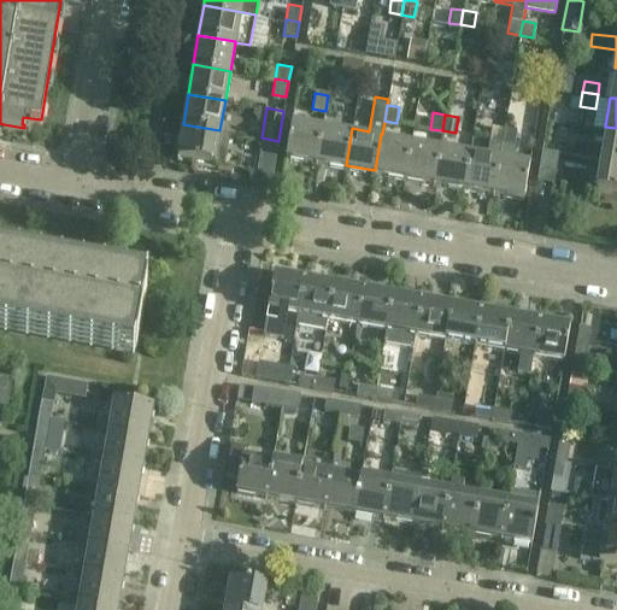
[(286,154),(316,160),(322,123),(292,118),(286,154)]
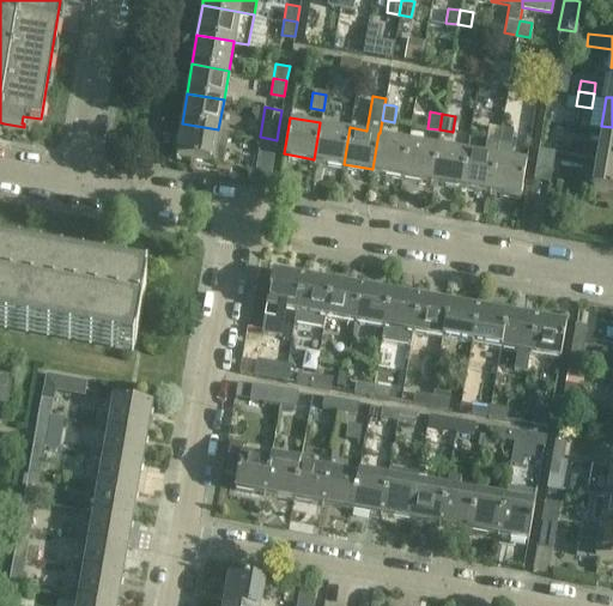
[(320,122),(314,159),(344,164),(350,127),(320,122)]
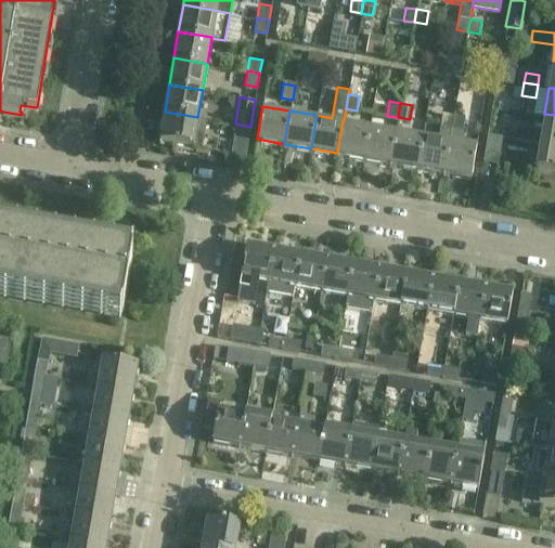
[(442,111),(439,125),(451,127),(453,113),(442,111)]
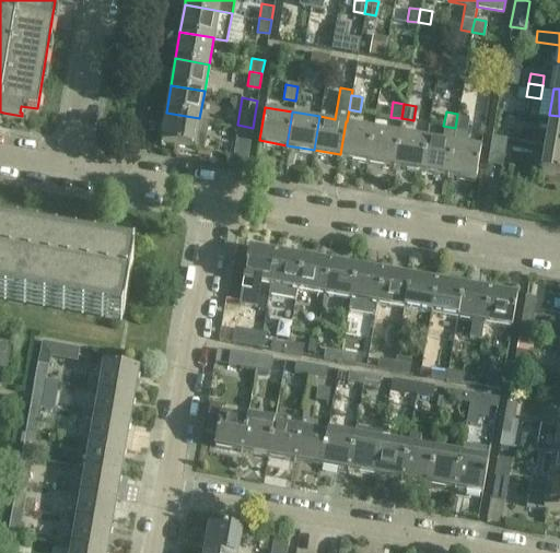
[(166,113),(161,140),(195,146),(197,129),(206,131),(208,120),(199,118),(166,113)]
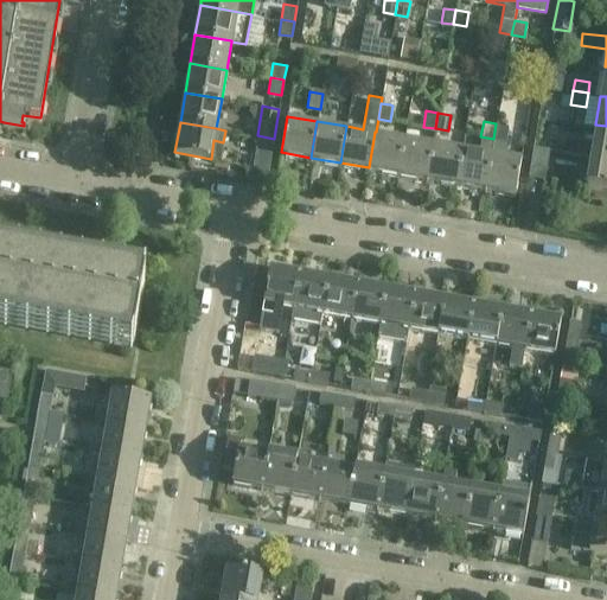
[(496,123),(493,139),(505,141),(509,126),(496,123)]
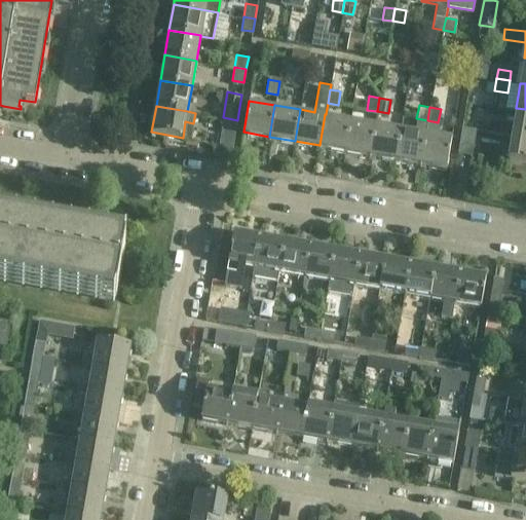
[(525,109),(516,108),(514,122),(489,118),(487,130),(512,135),(512,133),(525,135),(525,109)]
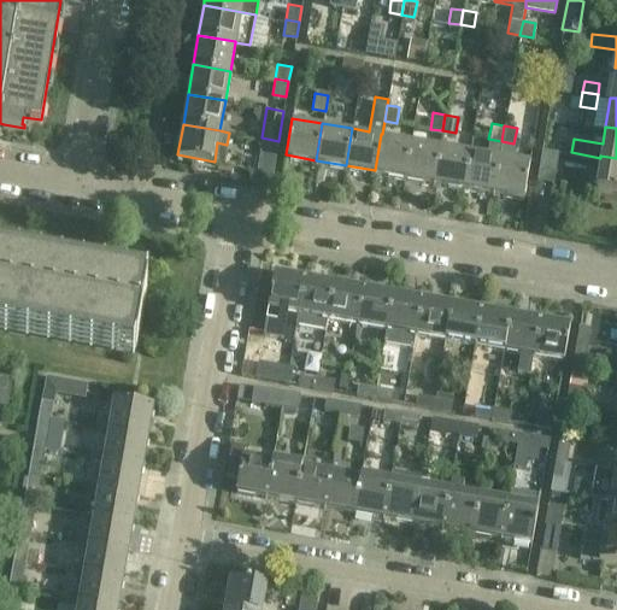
[(410,139),(382,134),(381,134),(375,170),(404,176),(410,139)]
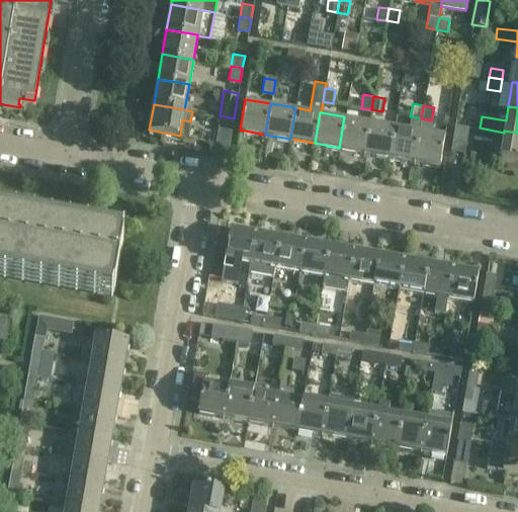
[(234,118),(220,115),(216,141),(229,144),(234,118)]
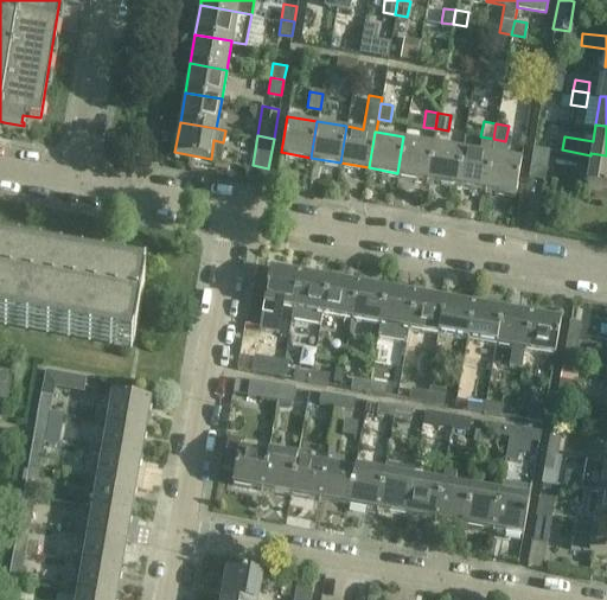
[(433,141),(403,136),(397,173),(427,178),(433,141)]
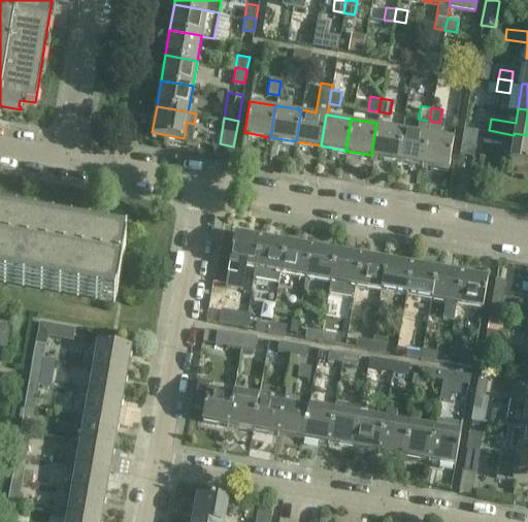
[(401,127),(396,159),(422,163),(427,132),(429,121),(418,119),(416,130),(401,127)]
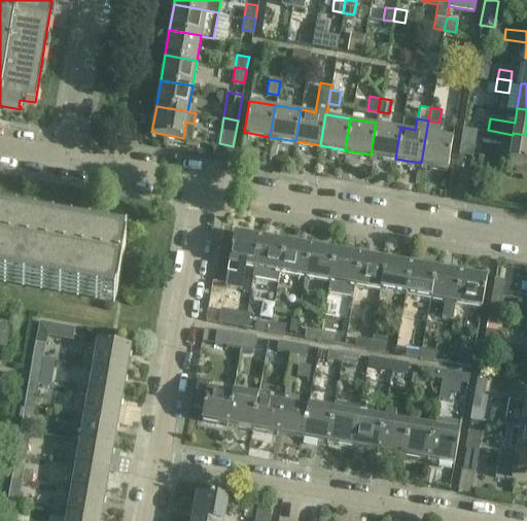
[(400,127),(376,123),(371,154),(395,159),(400,127)]
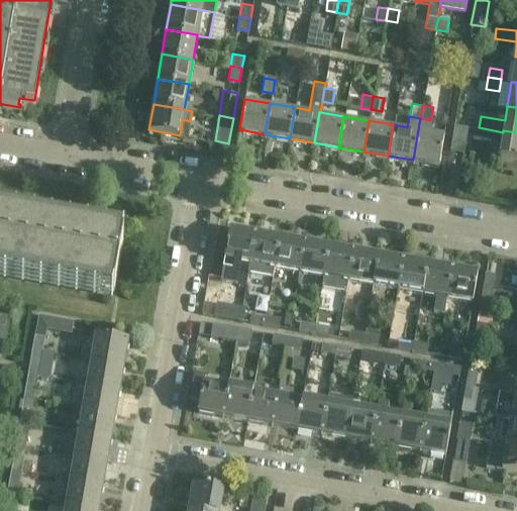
[(469,125),(454,122),(449,148),(463,150),(469,125)]
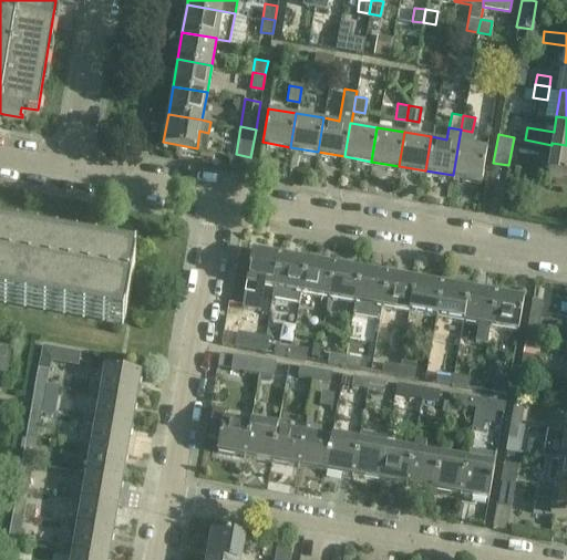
[(487,146),(459,142),(453,175),(481,180),(487,146)]
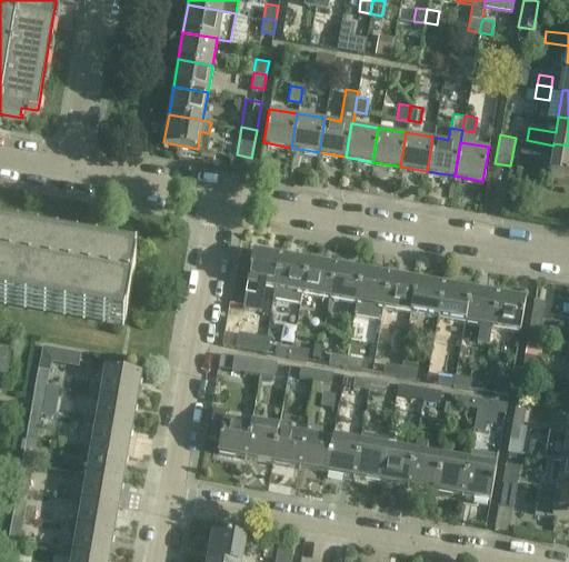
[(568,176),(568,146),(553,143),(553,146),(549,172),(568,176)]
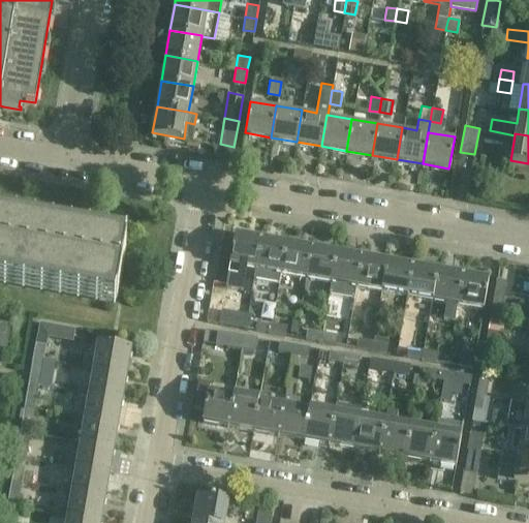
[(0,274),(116,295),(125,242),(0,220),(0,274)]
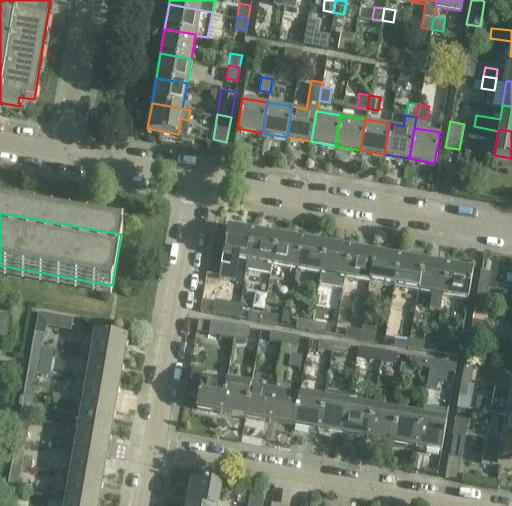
[(239,257),(247,258),(252,229),(227,224),(218,274),(235,277),(239,257)]
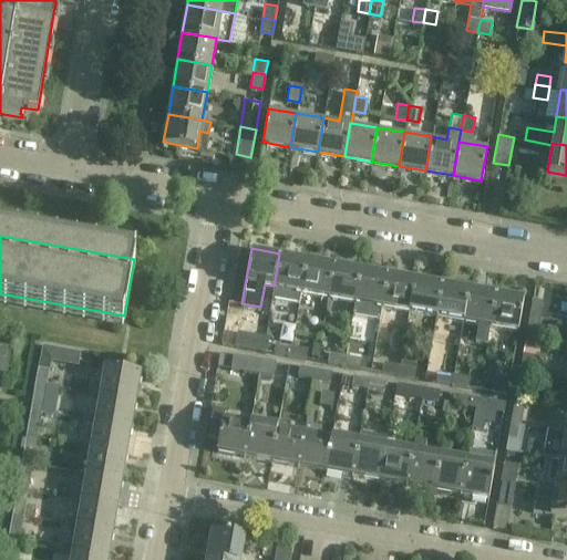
[(274,286),(272,296),(299,300),(301,290),(307,258),(279,253),(274,286)]
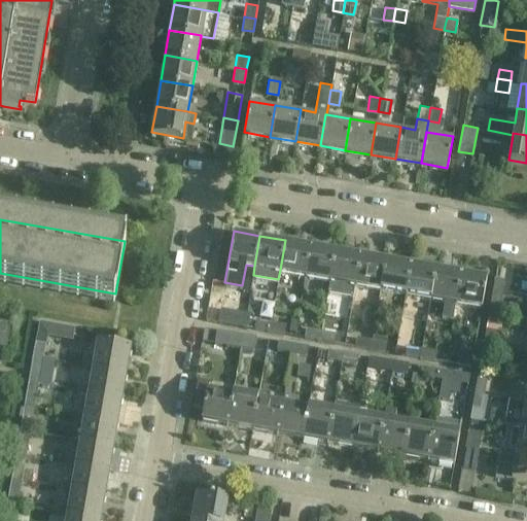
[(310,244),(285,240),(280,270),(305,275),(310,244)]
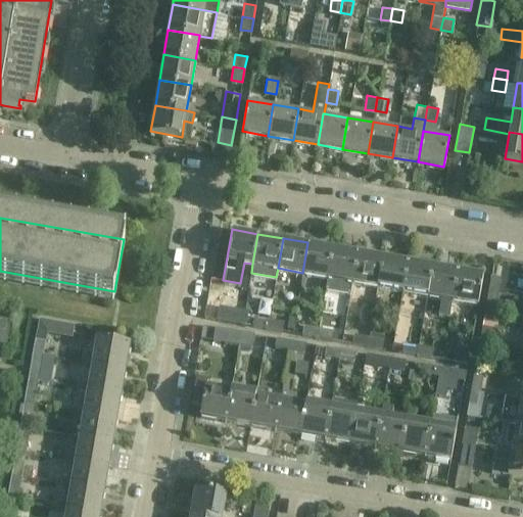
[(333,247),(307,242),(302,273),(328,277),(333,247)]
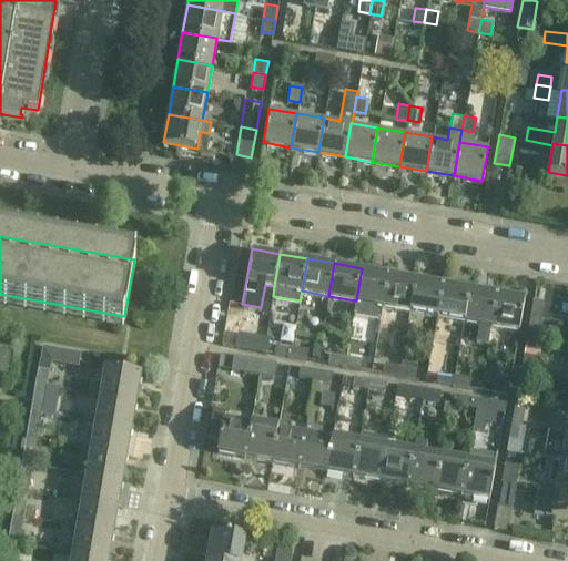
[(356,301),(354,313),(381,317),(383,305),(388,273),(362,268),(356,301)]
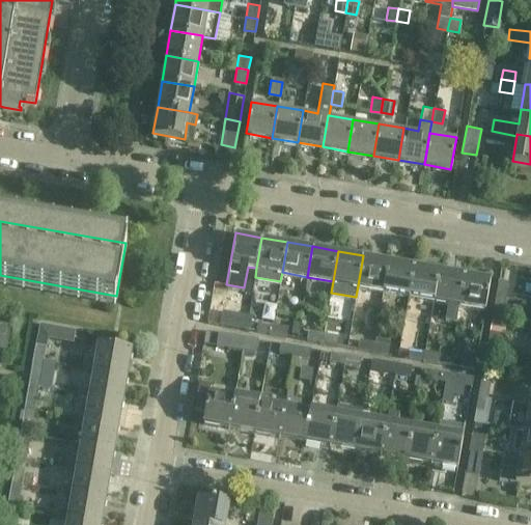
[(388,259),(363,255),(358,285),(383,291),(388,259)]
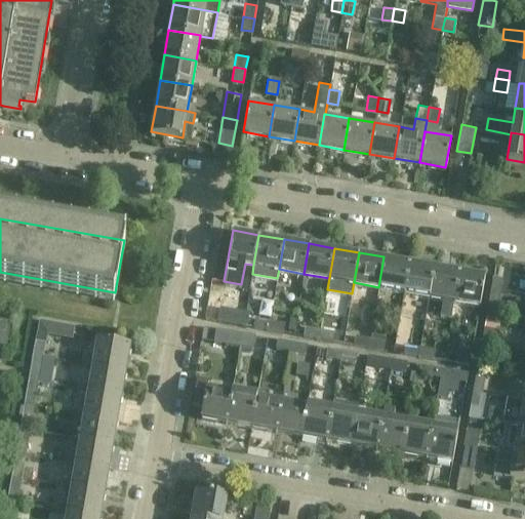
[(408,261),(384,256),(378,287),(403,291),(408,261)]
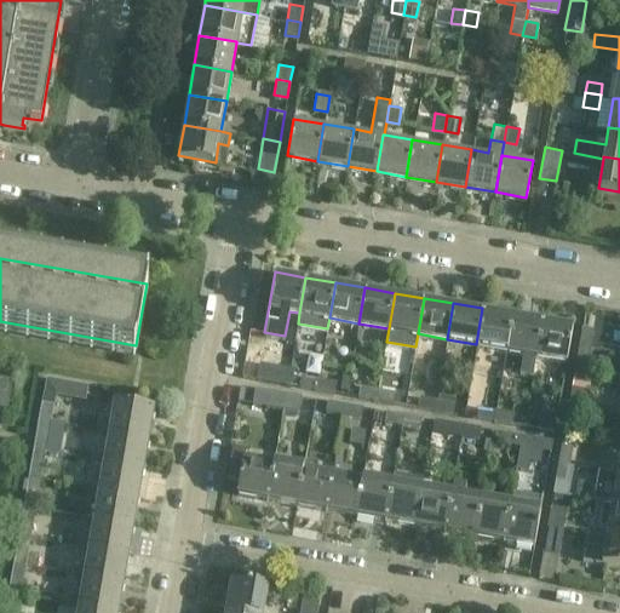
[(482,308),(476,344),(506,349),(512,314),(514,307),(497,303),(495,310),(482,308)]
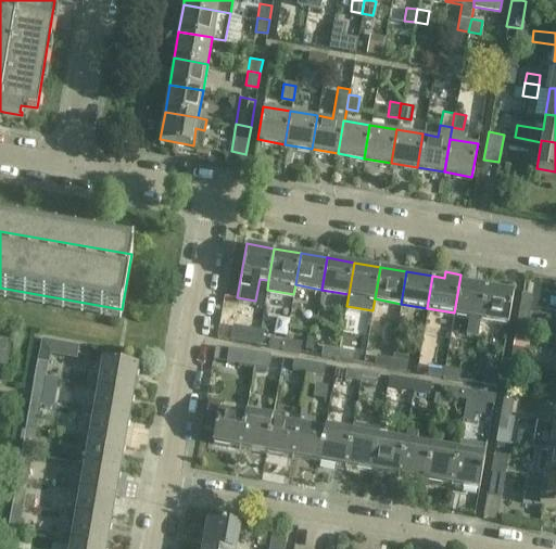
[(459,281),(454,313),(468,316),(465,332),(477,334),(480,318),(485,285),(459,281)]
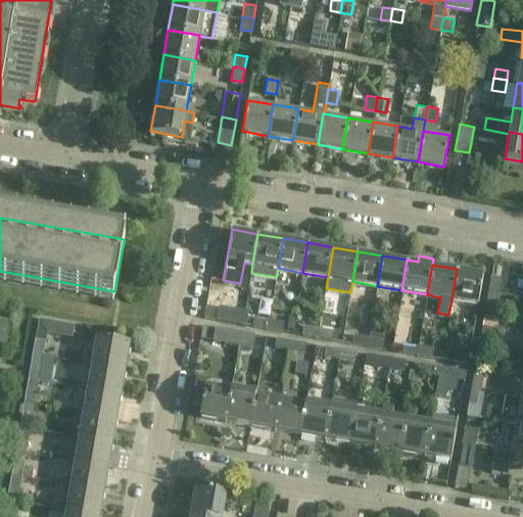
[(457,269),(452,299),(477,303),(482,274),(457,269)]
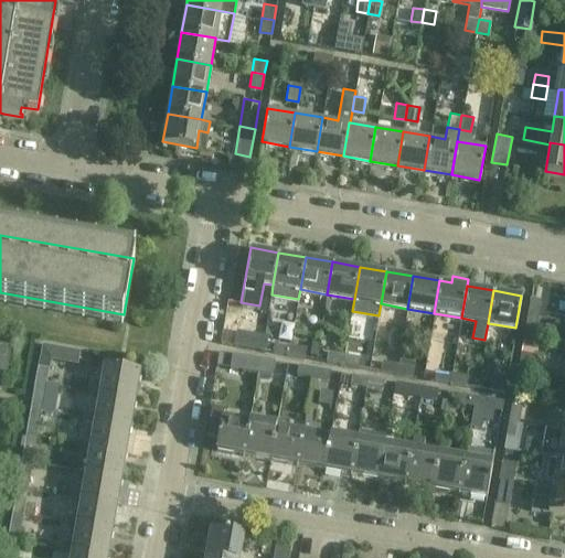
[(531,296),(528,311),(537,313),(540,297),(531,296)]
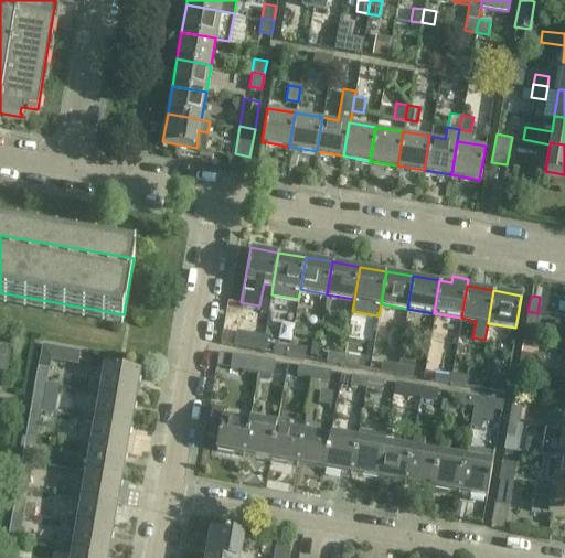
[(537,313),(528,311),(524,328),(534,329),(537,313)]
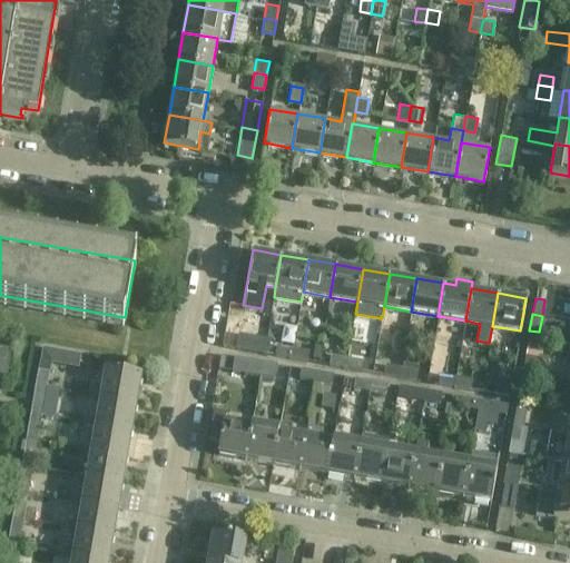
[(238,331),(236,345),(267,351),(271,336),(238,331)]
